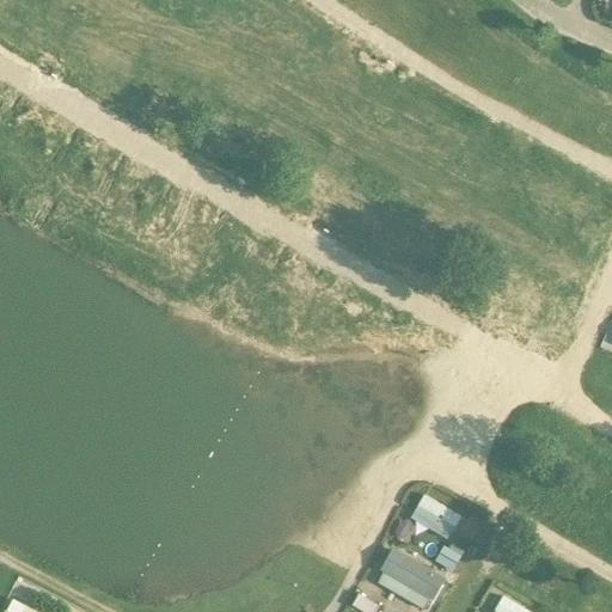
[(346,312),(361,319),(366,304),(352,298),(346,312)]
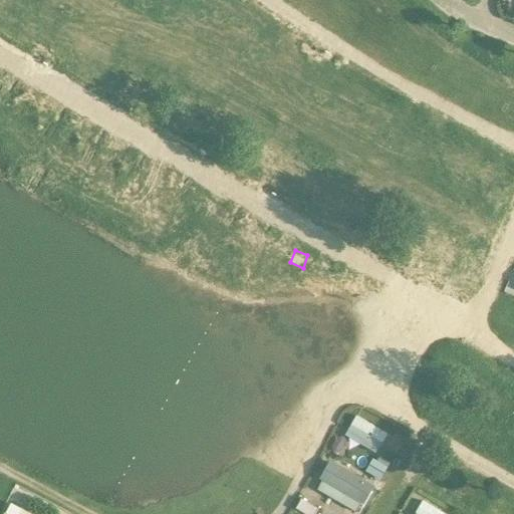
[(378,452),(388,430),(353,415),(344,437),(378,452)]
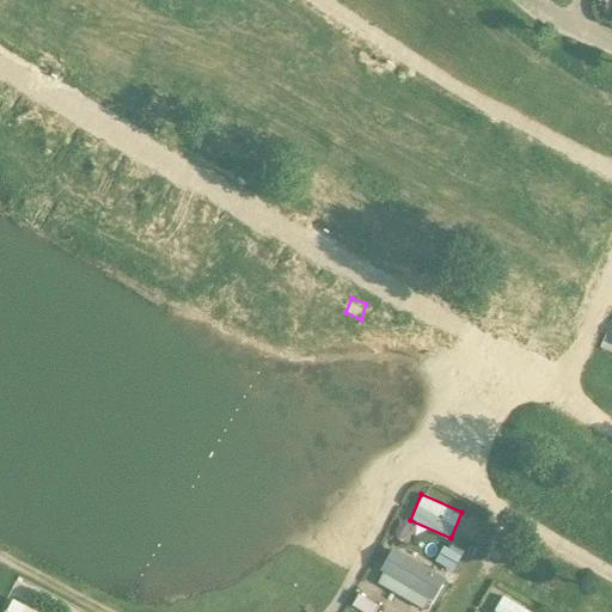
[(454,570),(463,554),(444,545),(435,561),(454,570)]
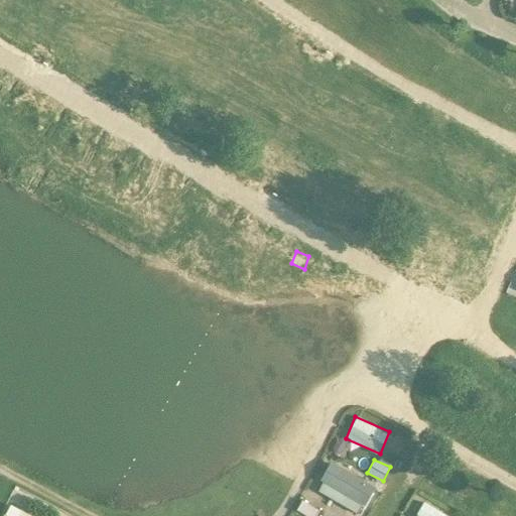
[(361,514),(375,485),(332,462),(316,491),(361,514)]
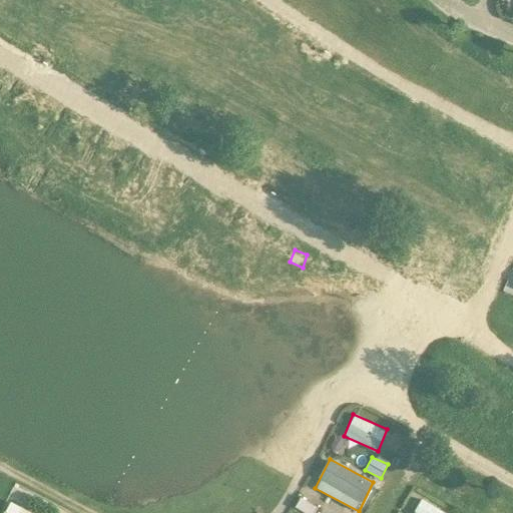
[(446,512),(423,498),(413,512),(446,512)]
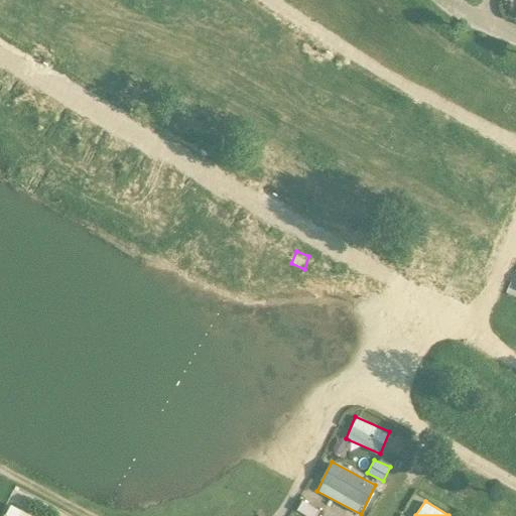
[(34,515),(8,505),(3,515),(34,515)]
